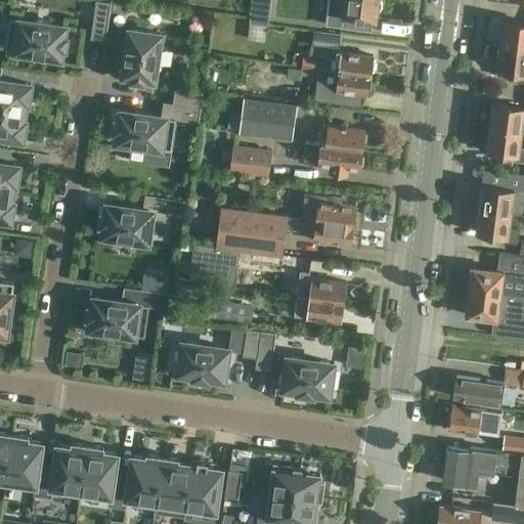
[(111,2),(96,0),(90,38),(105,40),(111,2)]
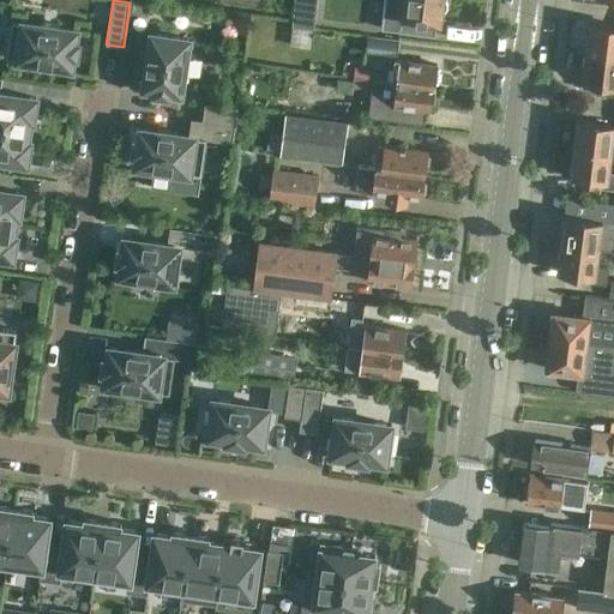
[(385,0),(383,30),(433,36),(435,24),(441,25),(443,13),(446,11),(447,2),(445,0),(385,0)]
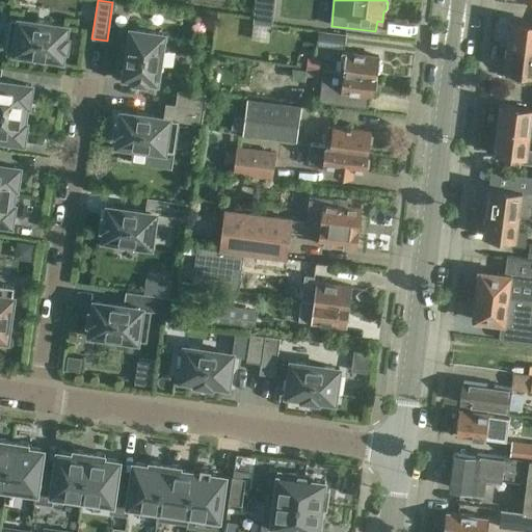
[(35,22),(9,19),(5,50),(62,58),(62,56),(64,56),(68,37),(65,37),(67,26),(51,24),(51,22),(36,20),(35,22)]
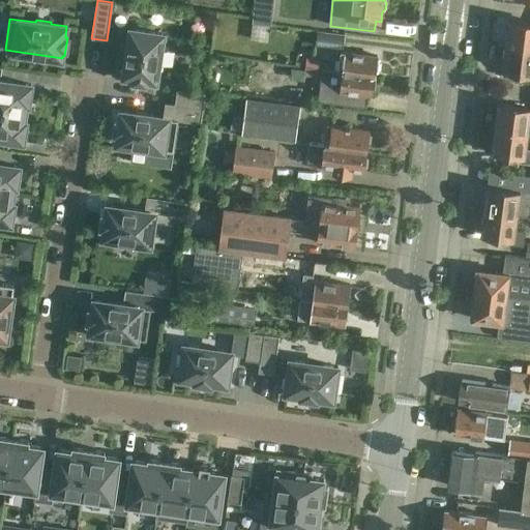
[(529,23),(510,21),(509,31),(506,34),(505,41),(507,43),(507,46),(529,49),(529,23)]
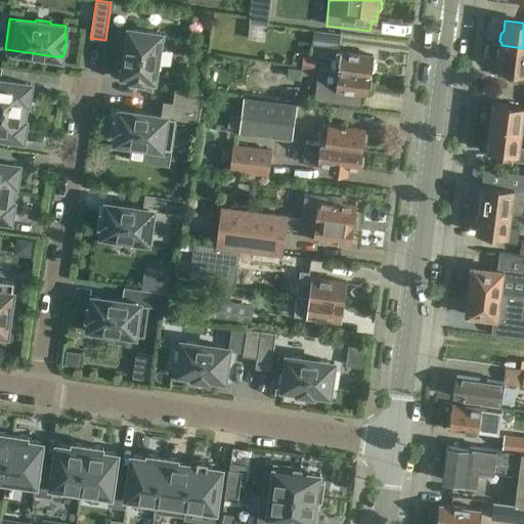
[(250,24),(248,38),(265,42),(267,28),(250,24)]
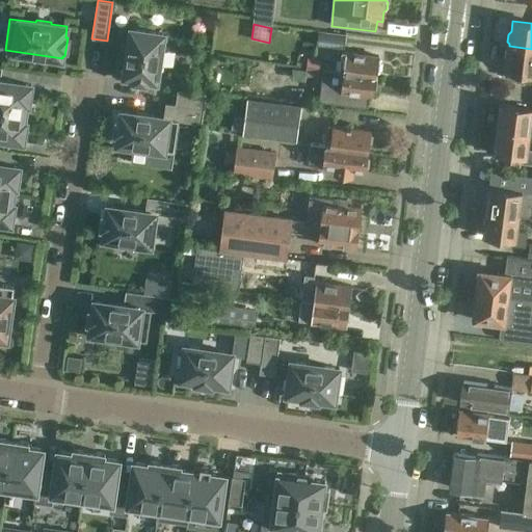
[(163,50),(161,50),(163,34),(131,29),(125,77),(127,77),(127,79),(145,82),(145,79),(157,81),(159,65),(161,65),(163,50)]
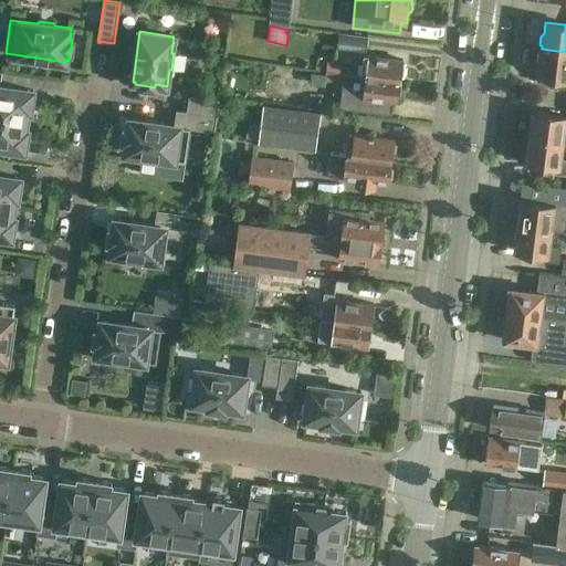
[(335,33),(333,48),(363,51),(365,38),(335,33)]
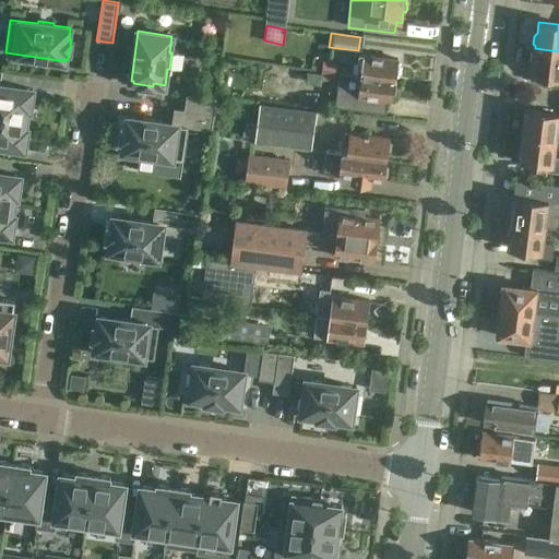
[(558,51),(535,48),(534,50),(532,52),(531,61),(533,63),(532,74),(536,75),(535,81),(540,82),(539,84),(558,86),(558,51)]
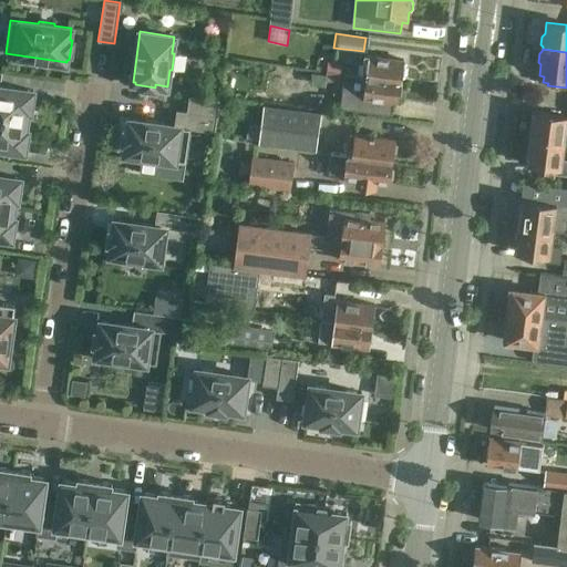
[(403,64),(404,60),(366,55),(362,76),(401,81),(402,78),(404,75),(405,68),(403,64)]
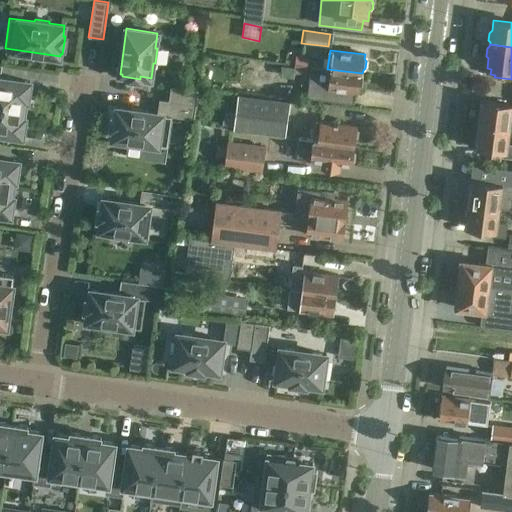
[(296,55),(294,65),(307,66),(309,56),(296,55)]
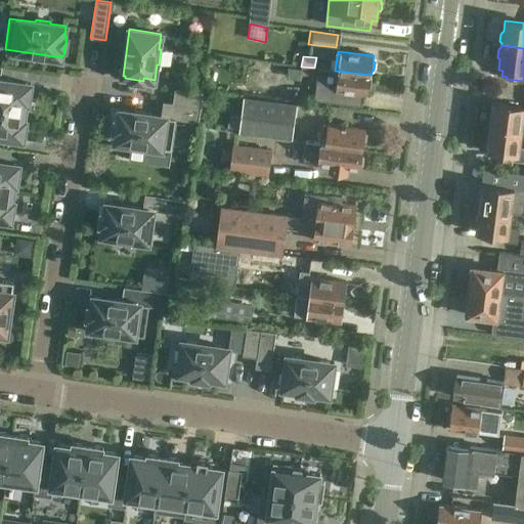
[(250,61),(245,91),(297,97),(300,76),(301,69),(250,61)]
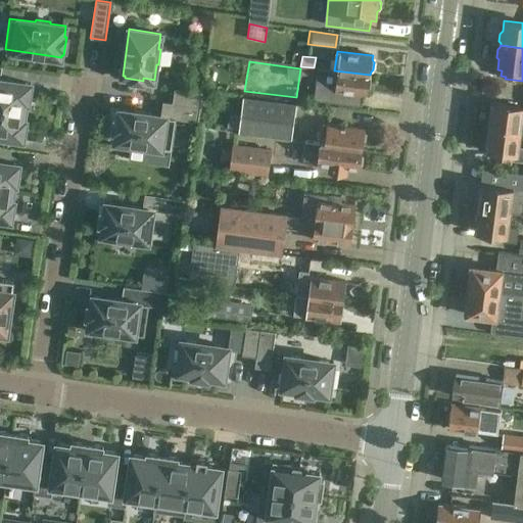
[(0,107),(25,111),(26,102),(28,102),(31,84),(0,80),(2,66),(0,65),(0,107)]
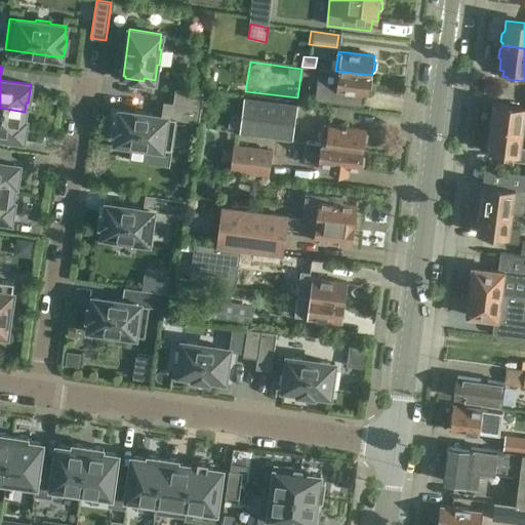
[(314,77),(315,68),(301,67),(301,69),(300,76),(314,77)]
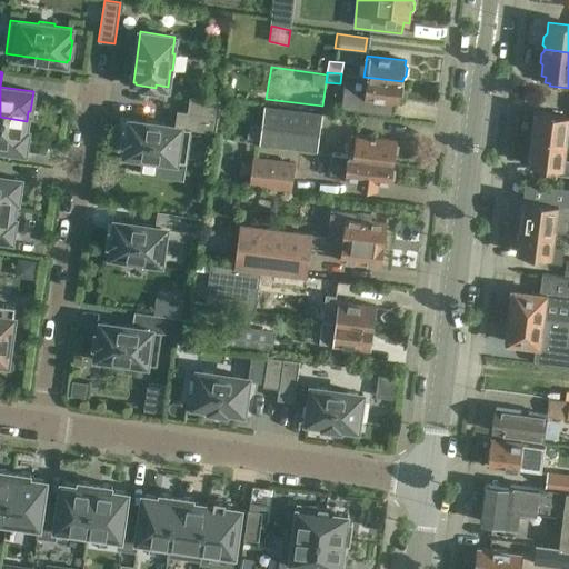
[(402,85),(402,81),(363,77),(361,98),(400,102),(400,98),(403,96),(405,88),(402,85)]
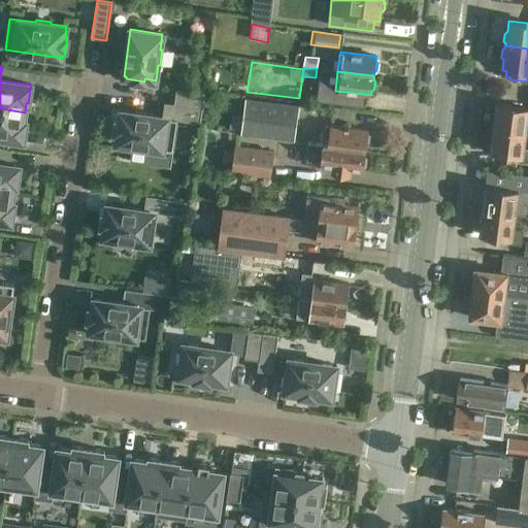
[(176,90),(174,104),(202,108),(204,94),(176,90)]
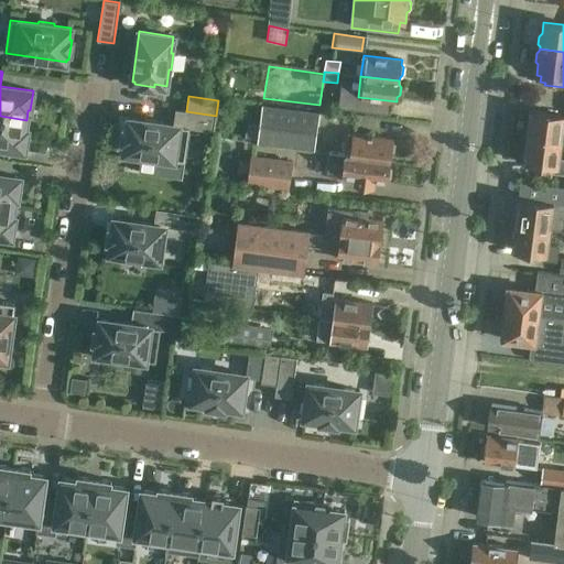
[(299,148),(299,149),(312,151),(317,114),(263,106),(258,142),(299,148)]
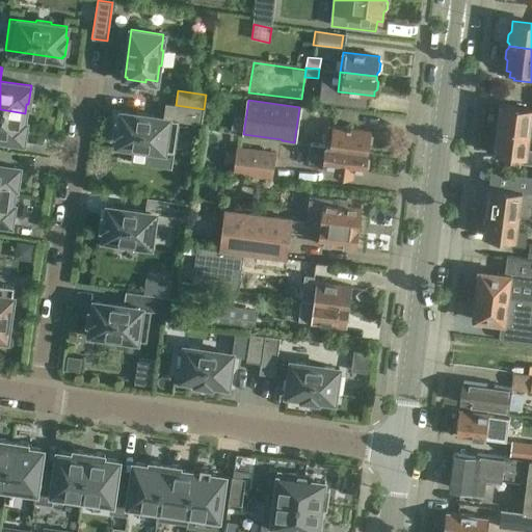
[(204,109),(176,105),(165,103),(163,117),(122,112),(122,114),(120,113),(116,133),(118,133),(117,143),(133,147),(133,149),(148,151),(149,149),(174,152),(179,121),(202,124),(204,109)]
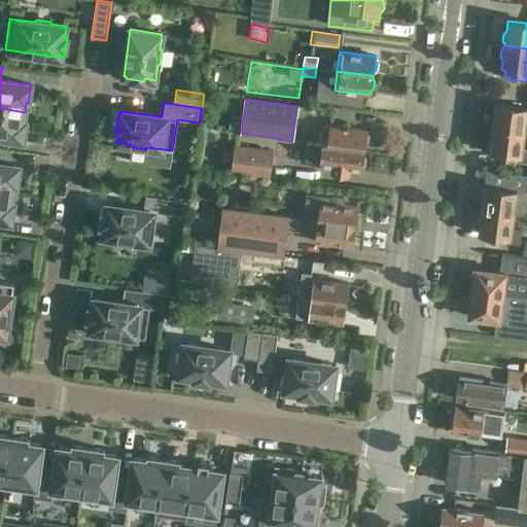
[(494,127),(493,129),(525,132),(526,114),(526,107),(497,104),(495,114),(493,116),(492,124),(494,127)]
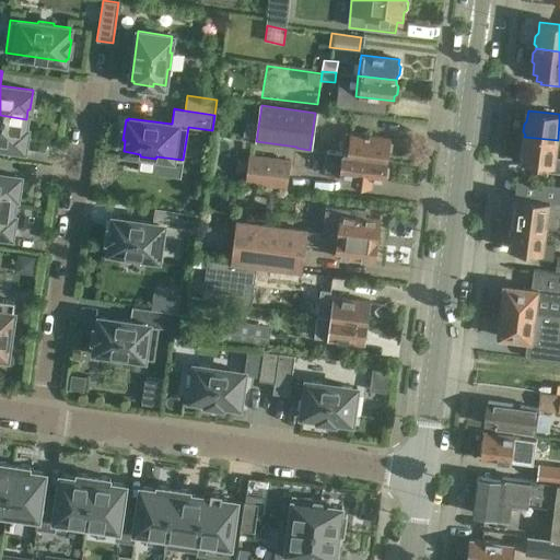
[(0,144),(24,149),(27,129),(25,128),(26,119),(0,115),(0,144)]
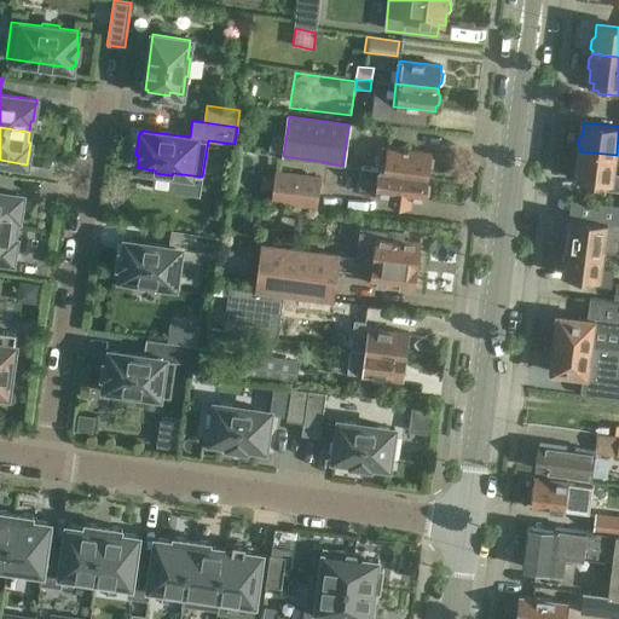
[(431,156),(431,152),(382,146),(381,161),(387,161),(386,171),(428,177),(429,169),(432,167),(433,158),(431,156)]
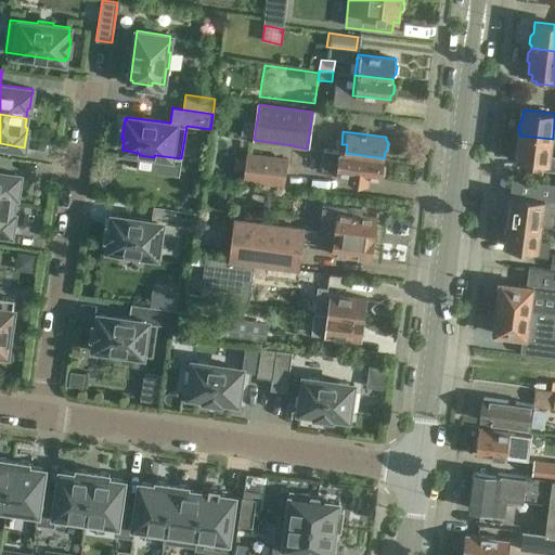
[(554,156),(551,156),(553,139),(519,136),(519,138),(516,140),(516,147),(518,151),(516,160),(536,164),(534,169),(554,171),(554,156)]
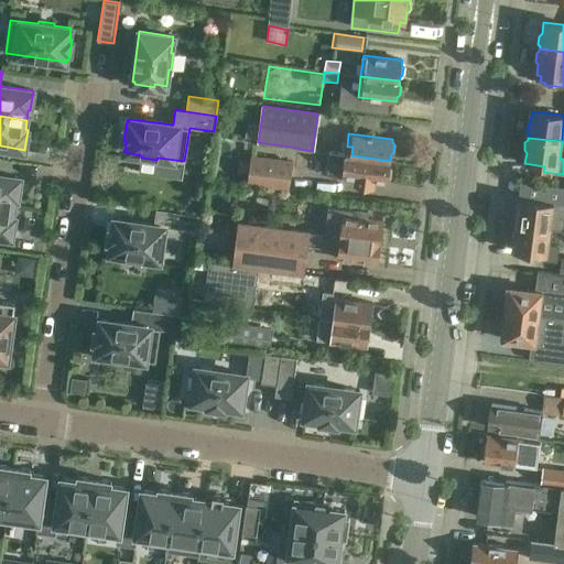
[(389,167),(390,161),(351,155),(328,153),(326,175),(343,177),(355,179),(354,186),(376,190),(377,182),(387,183),(388,180),(390,177),(391,170),(389,167)]
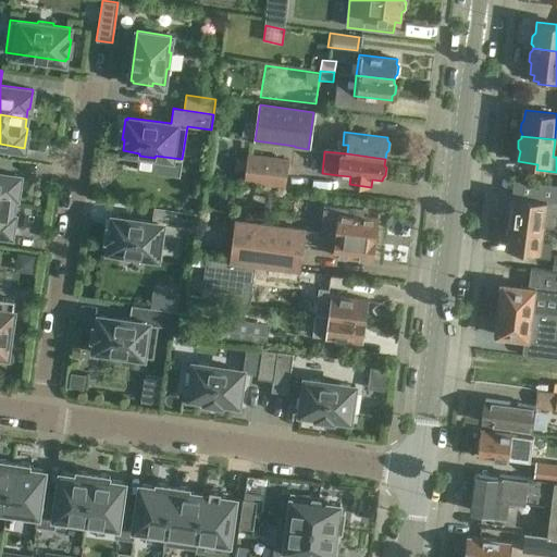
[(287,160),(249,155),(248,155),(245,181),(284,186),(287,160)]
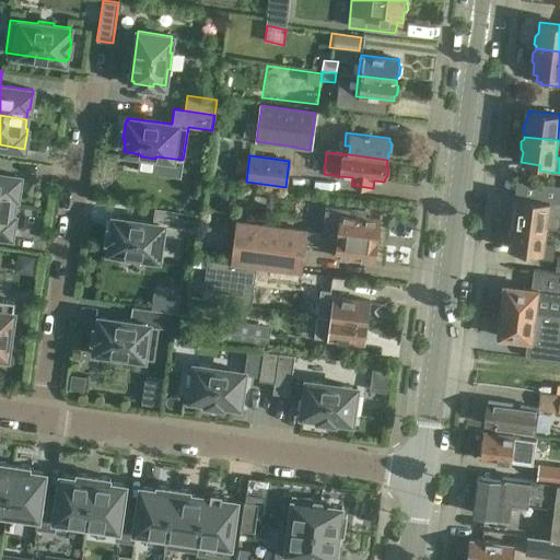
[(0,203),(13,206),(15,196),(18,196),(20,176),(0,173),(0,203)]
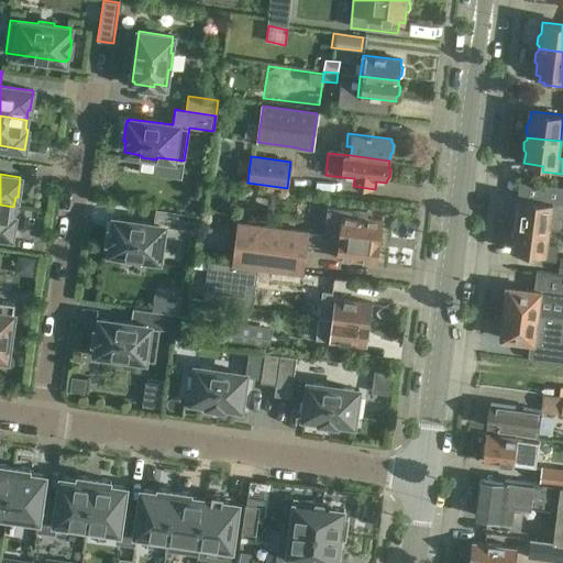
[(516,211),(515,219),(517,222),(516,224),(549,229),(552,202),(519,198),(518,209),(516,211)]
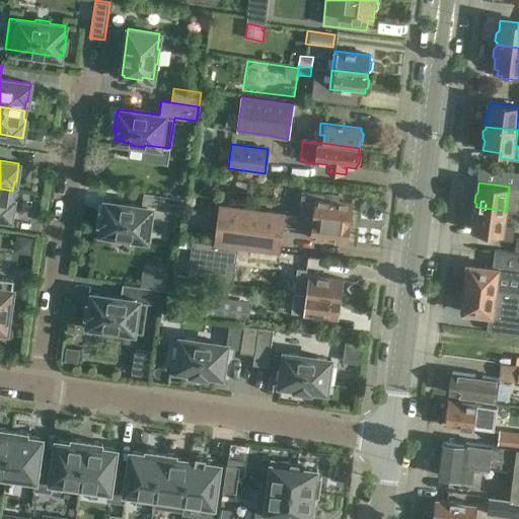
[(13,200),(11,200),(12,191),(0,189),(0,216),(11,218),(13,200)]
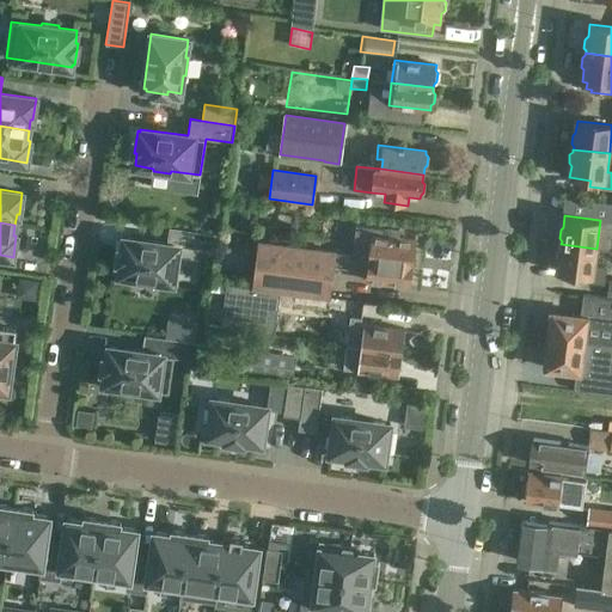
[(411,263),(415,239),(398,237),(399,230),(357,225),(353,256),(411,263)]
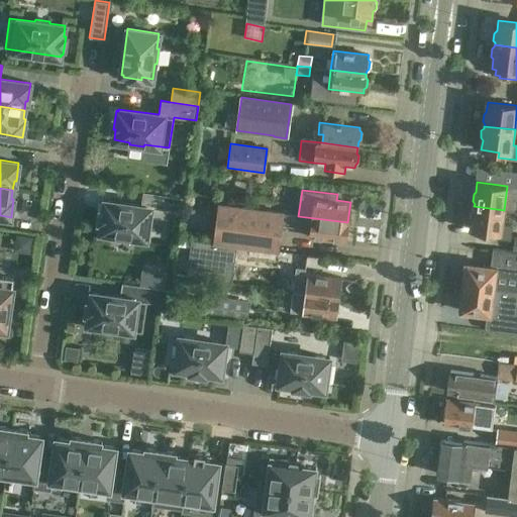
[(146,238),(150,208),(183,212),(185,198),(142,192),(140,206),(105,201),(105,203),(103,203),(100,221),(102,221),(101,232),(116,234),(116,236),(130,238),(131,236),(146,238)]
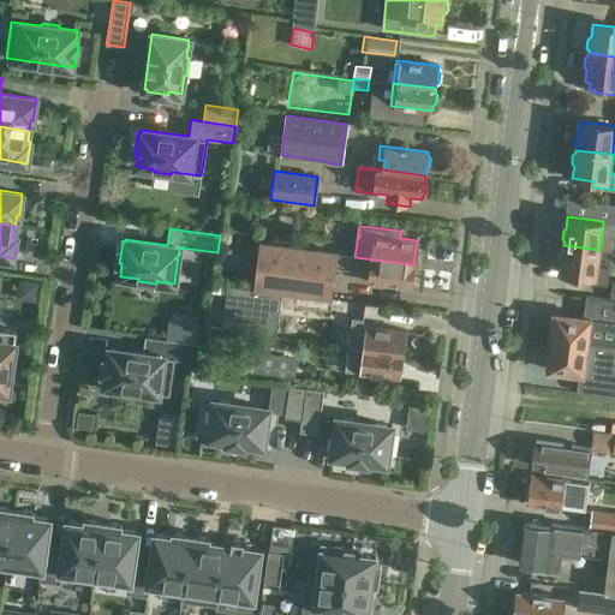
[(342,255),(264,245),(261,244),(255,288),(330,298),(335,267),(340,268),(342,255)]
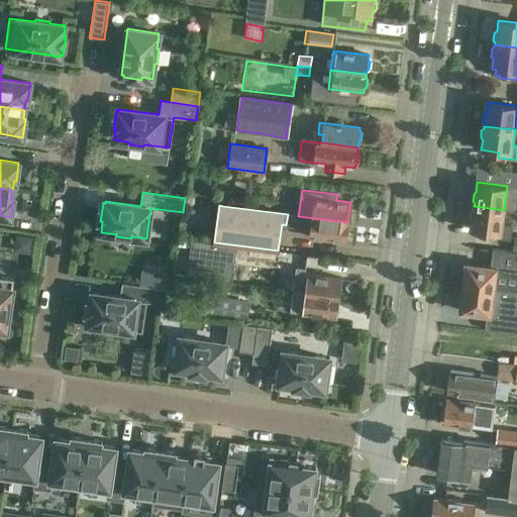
[(503,225),(504,210),(474,206),(474,208),(471,210),(470,217),(472,220),(471,230),(488,232),(487,237),(511,240),(512,226),(503,225)]
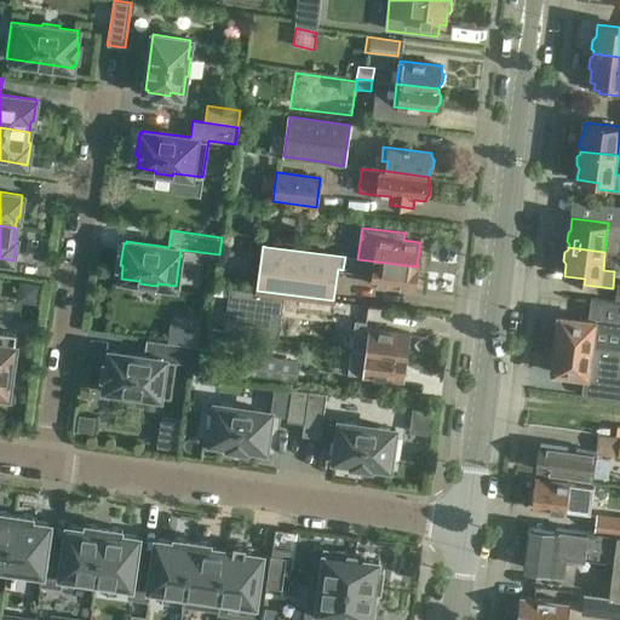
[(357,259),(345,257),(343,270),(368,274),(368,273),(374,273),(372,286),(414,291),(417,267),(357,259)]
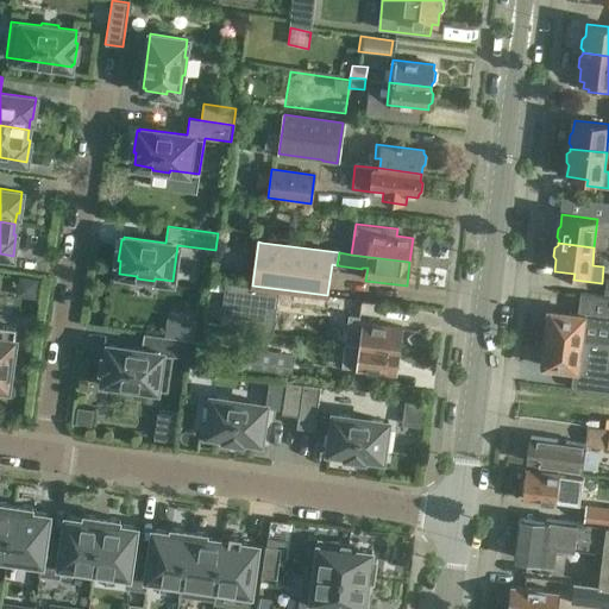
[(230,286),(215,284),(209,320),(225,322),(230,286)]
